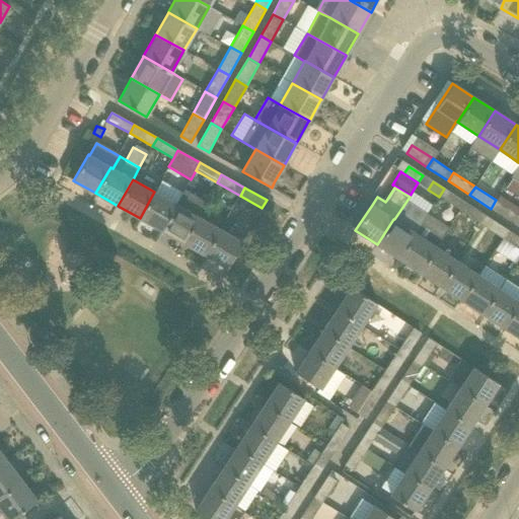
[(154,192),(140,218),(161,231),(176,205),(154,192)]
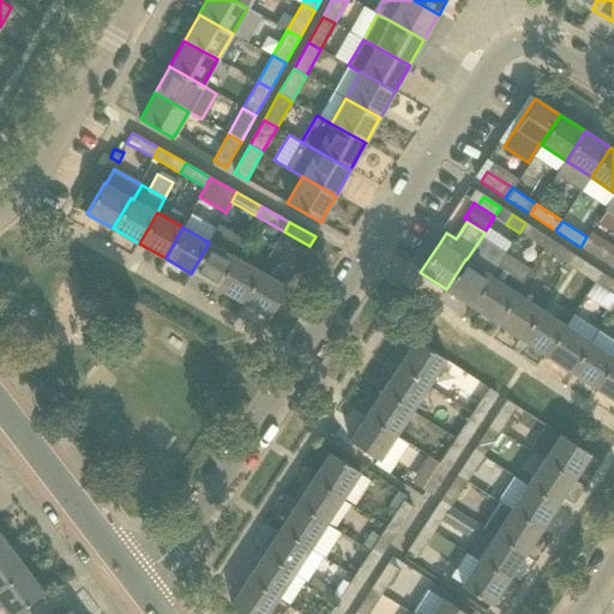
[(581,247),(606,263),(612,253),(613,248),(613,245),(591,230),(587,238),(587,236),(581,247)]
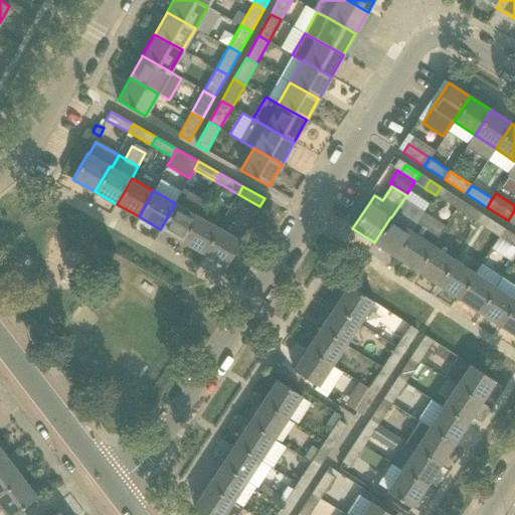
[(451,194),(446,202),(456,208),(462,201),(451,194)]
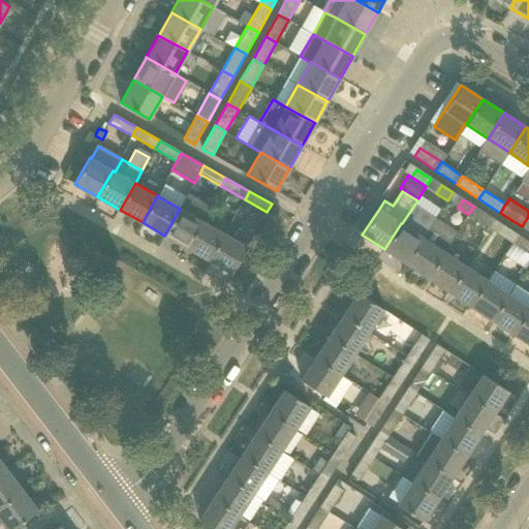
[(241,234),(237,241),(224,234),(209,261),(231,274),(267,212),(252,204),(236,231),(241,234)]
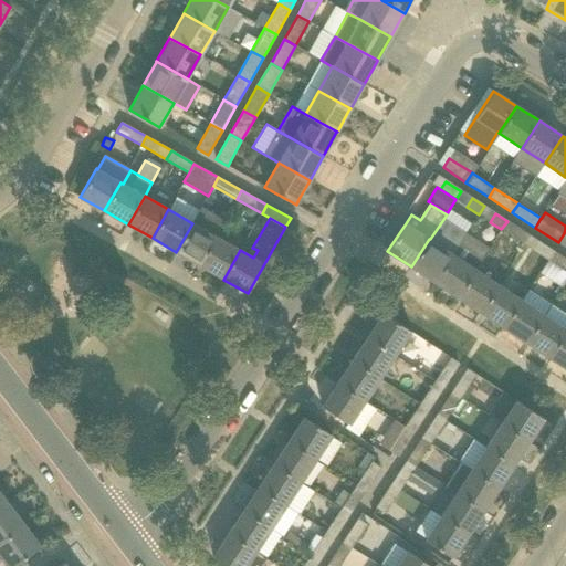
[(523,243),(528,236),(507,221),(501,229),(523,243)]
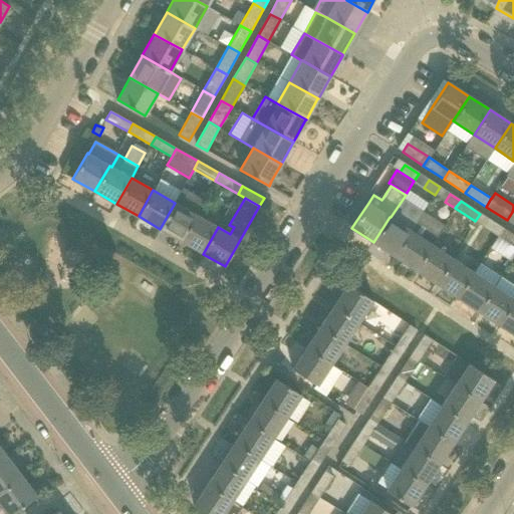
[(175,203),(160,229),(182,241),(197,215),(175,203)]
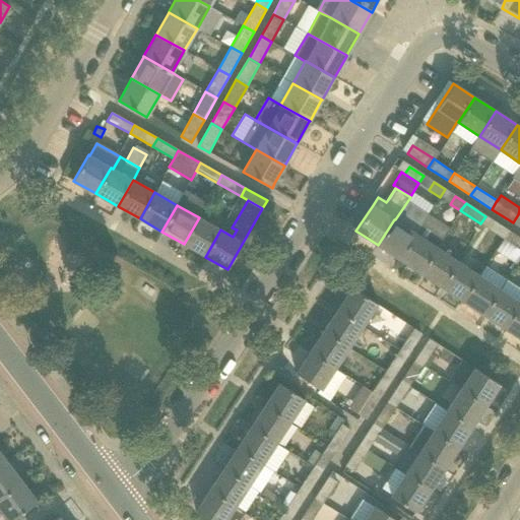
[(437,248),(450,228),(428,213),(414,234),(415,234),(399,259),(420,272),(437,248)]
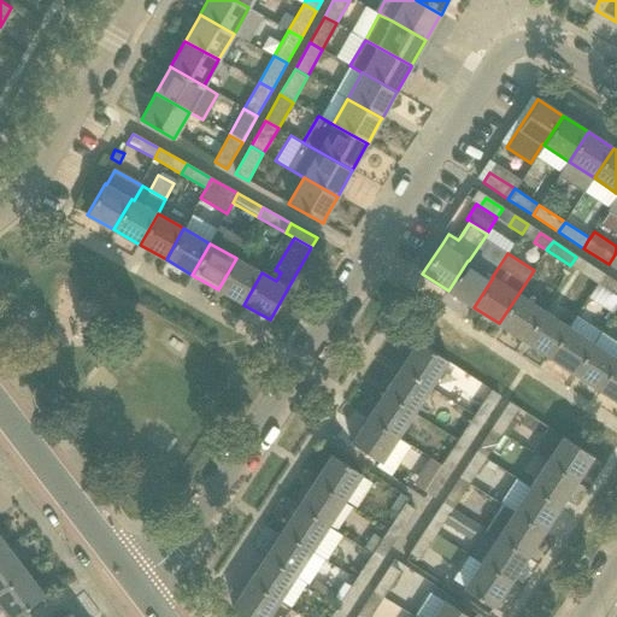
[(244,305),(262,272),(236,258),(218,289),(244,305)]
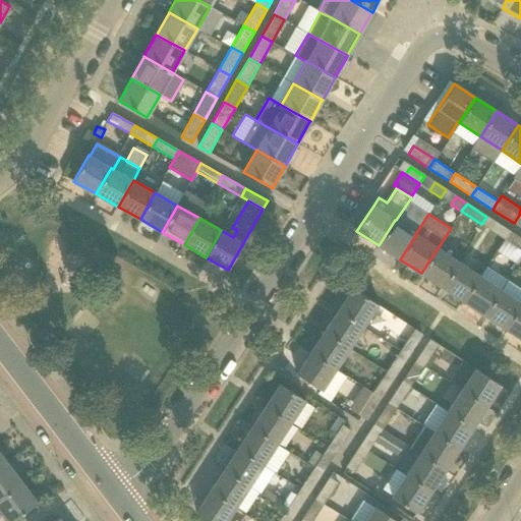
[(415,234),(396,220),(395,220),(379,245),(400,259),(416,234),(415,234)]
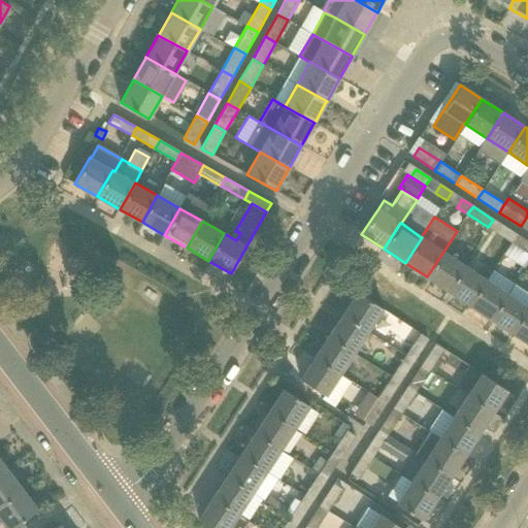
[(504,227),(499,235),(509,241),(510,241),(516,234),(504,227)]
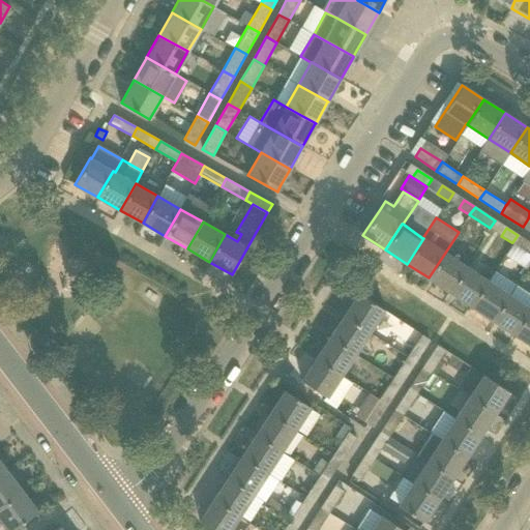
[(529,254),(529,242),(518,235),(512,242),(529,254)]
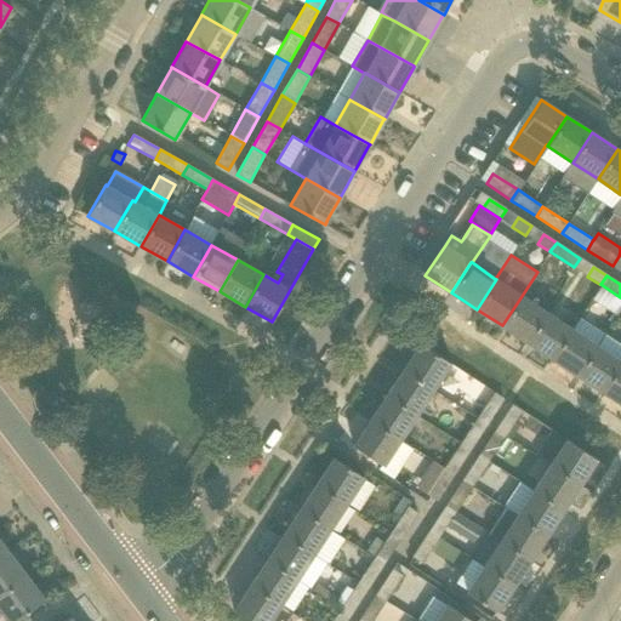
[(546,312),(522,296),(502,325),(527,342),(546,312)]
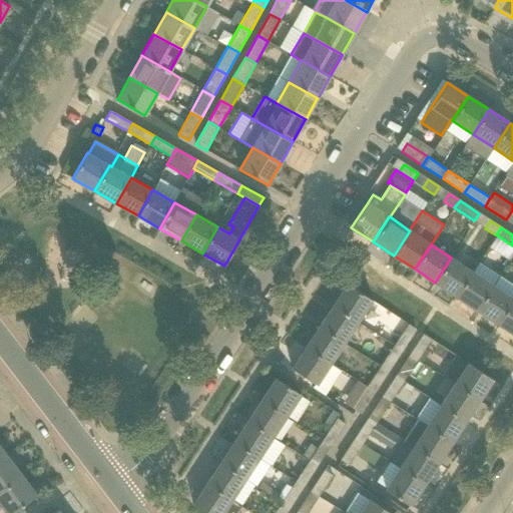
[(472,272),(479,260),(458,247),(451,258),(435,283),(456,296),(472,272)]
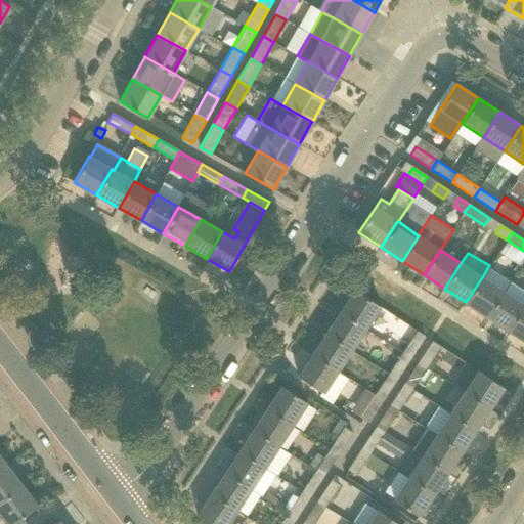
[(504,291),(482,277),(466,302),(486,316),(504,291)]
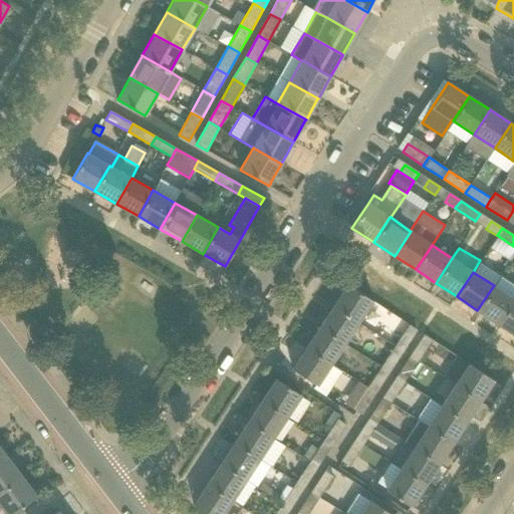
[(494,285),(477,310),(498,324),(513,299),(513,286),(499,277),(494,285)]
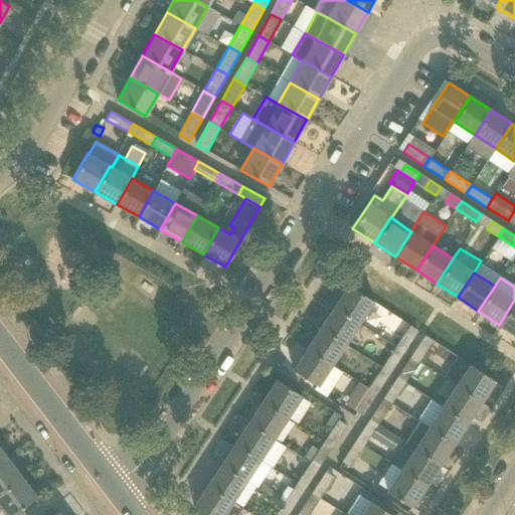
[(374,300),(347,284),(334,305),(360,321),(374,300)]
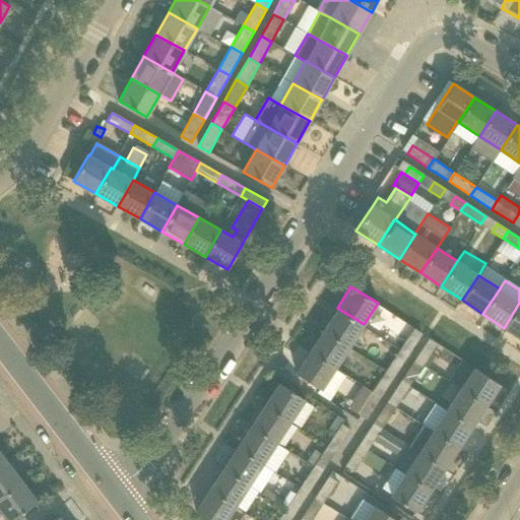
[(519,303),(504,328),(519,338),(519,303)]
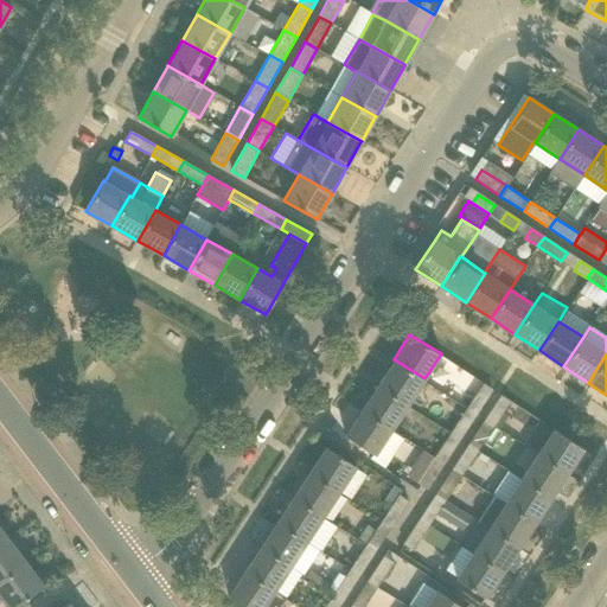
[(408,403),(425,378),(394,359),(377,384),(408,403)]
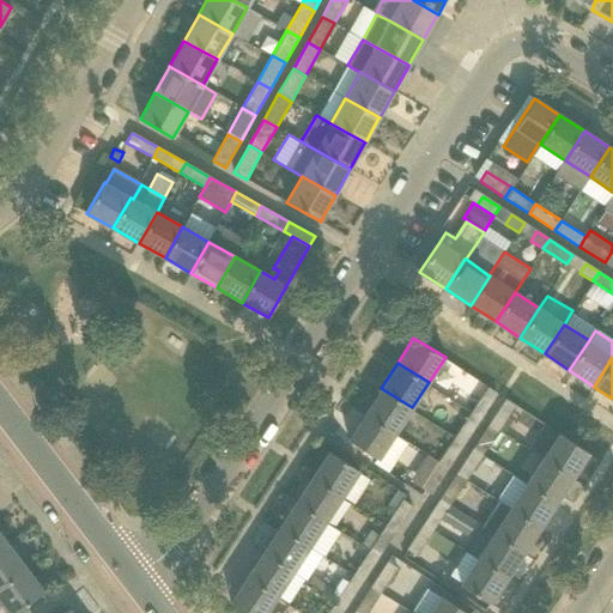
[(487,387),(473,411),(481,416),(497,393),(487,387)]
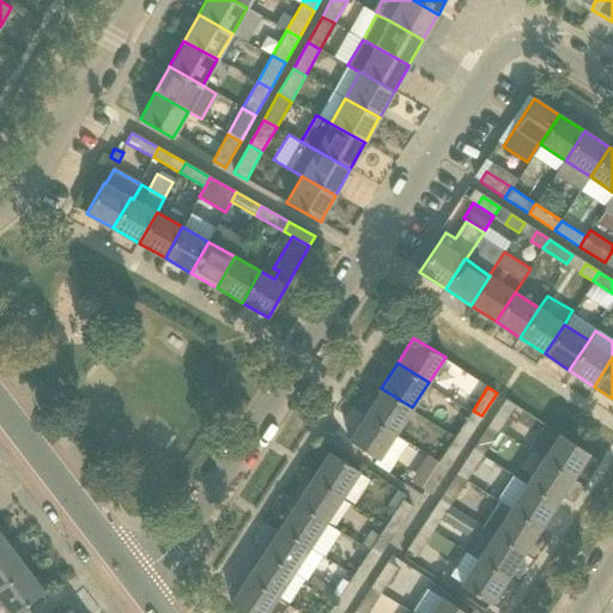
[(365,414),(395,434),(412,407),(381,388),(365,414)]
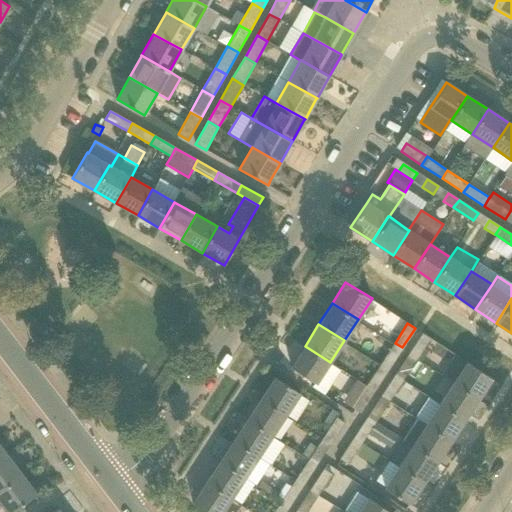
[(409,353),(417,359),(431,338),(422,333),(409,353)]
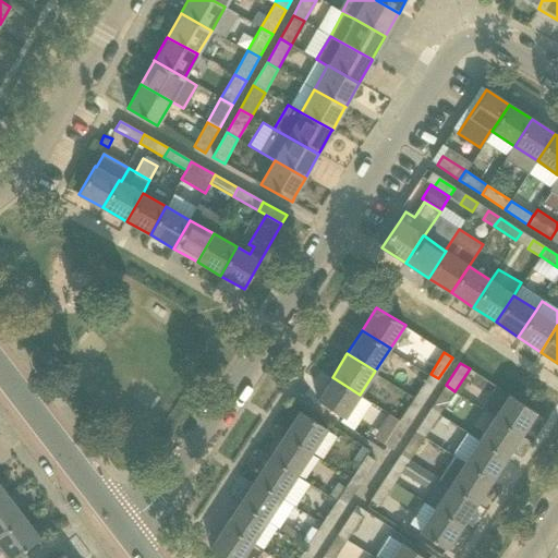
[(431,374),(415,397),(423,402),(438,378),(431,374)]
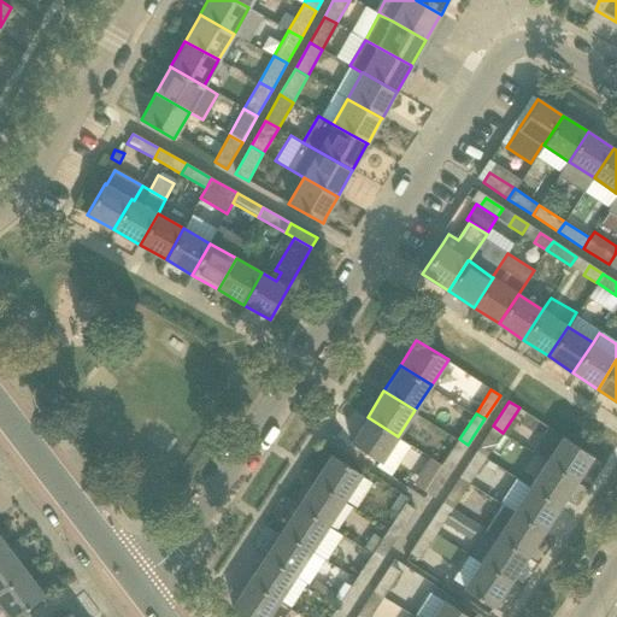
[(398,436),(368,417),(351,442),(381,462),(398,436)]
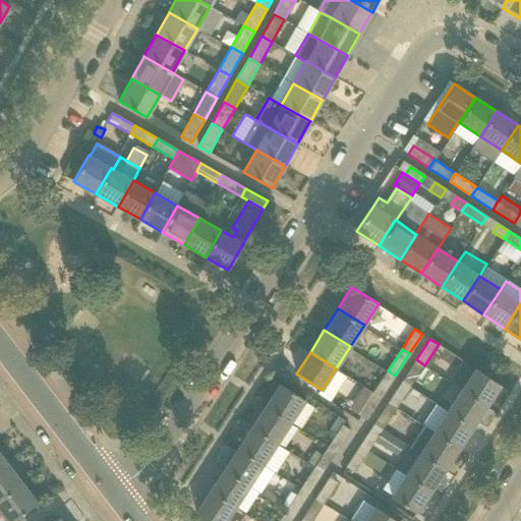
[(410,387),(424,365),(416,359),(402,381),(410,387)]
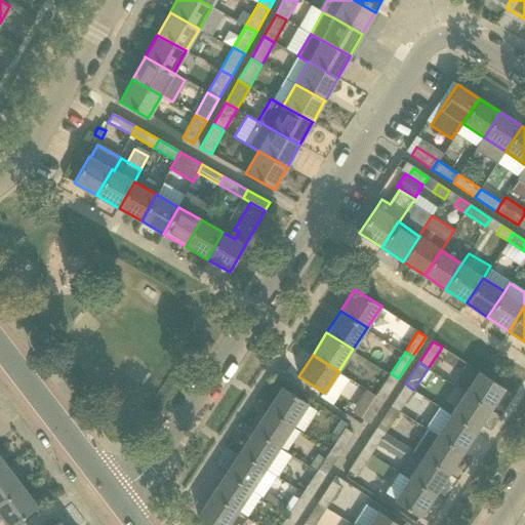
[(490,409),(505,388),(479,371),(467,364),(453,385),(465,393),(490,409)]
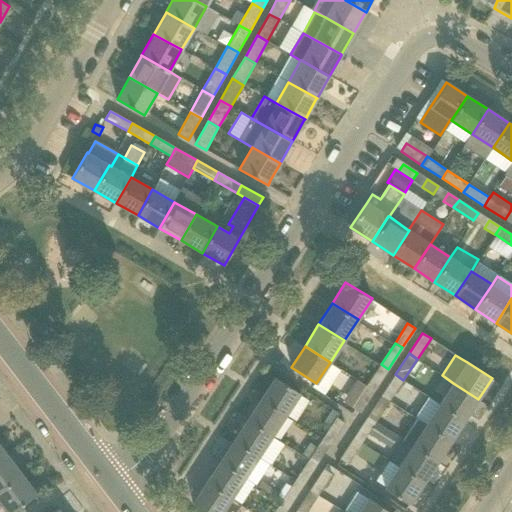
[(388,369),(381,364),(367,385),(374,390),(388,369)]
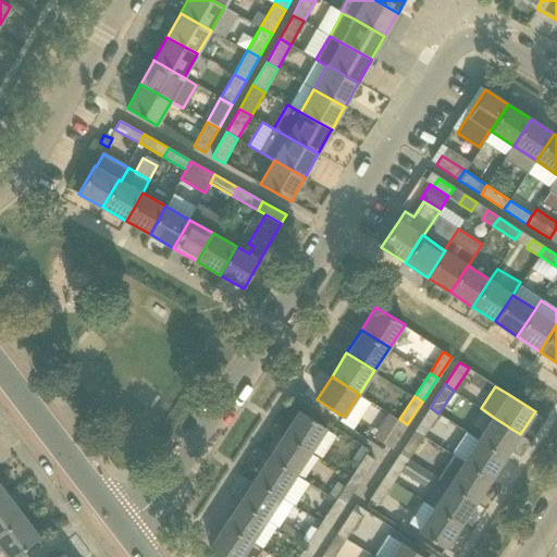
[(415,431),(423,436),(438,413),(430,407),(415,431)]
